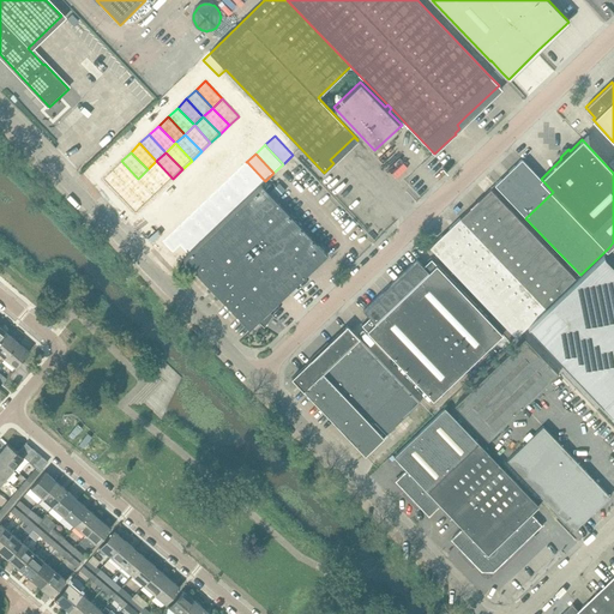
[(541,179),(522,160),(494,185),(525,218),(553,192),(541,179)]
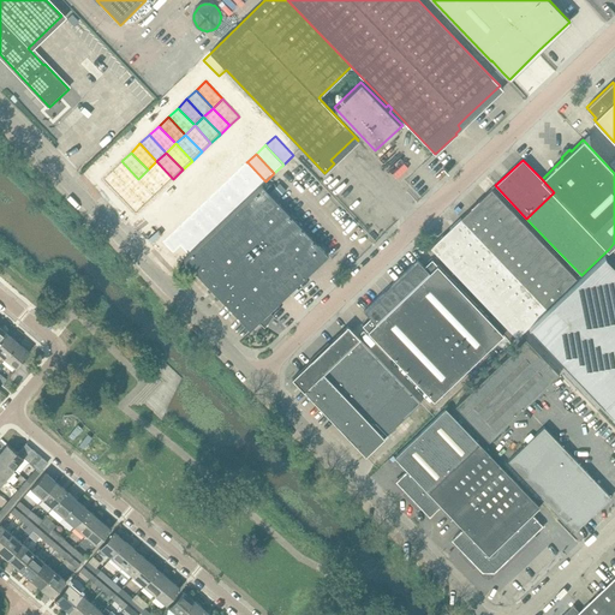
[(121,161),(112,171),(129,187),(138,179),(121,161)]
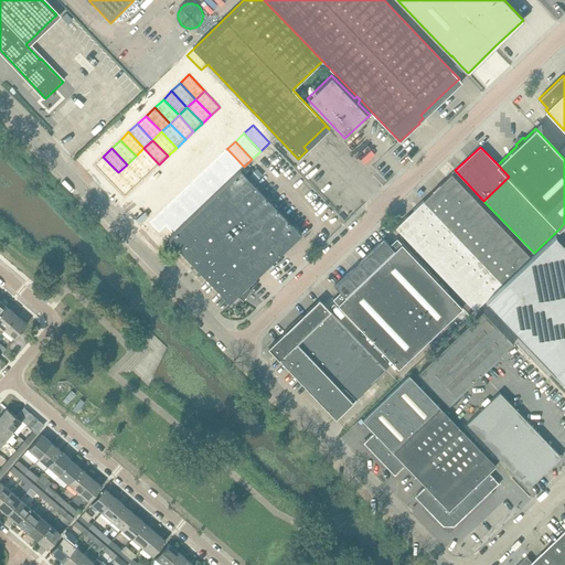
[(144,148),(136,156),(150,172),(151,172),(159,164),(144,148)]
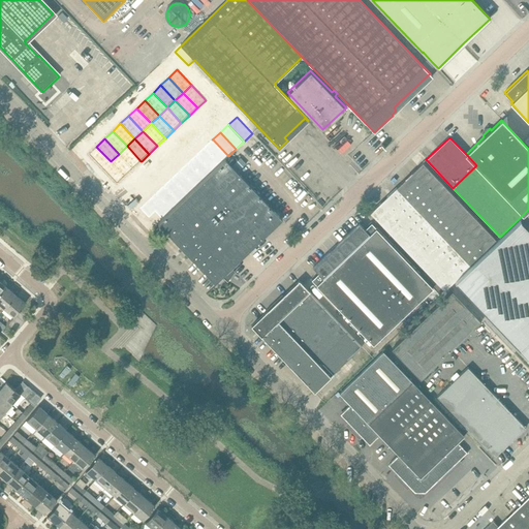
[(212,139),(205,148),(220,164),(228,156),(213,139),(212,139)]
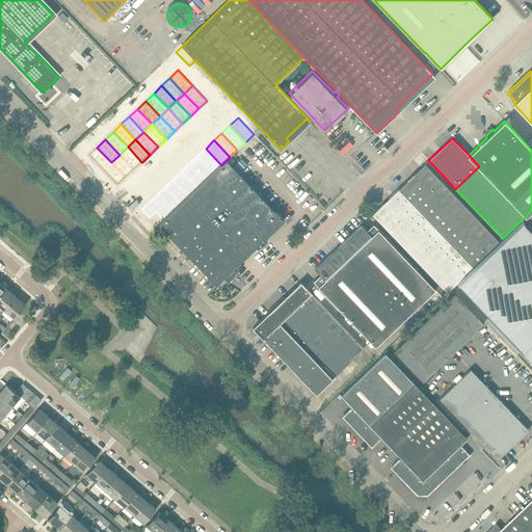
[(128,147),(120,155),(134,169),(134,170),(142,162),(141,162),(128,147)]
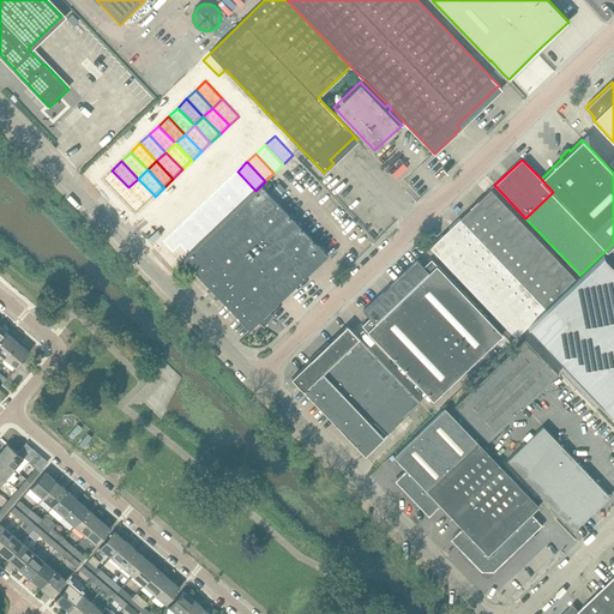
[(112,170),(102,179),(119,197),(128,187),(112,170)]
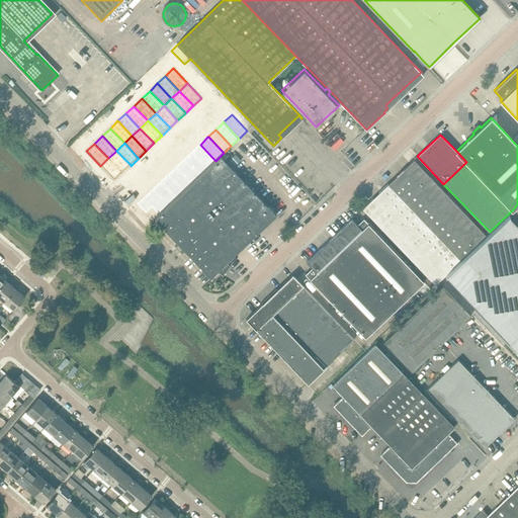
[(200,145),(192,152),(207,168),(216,161),(200,145)]
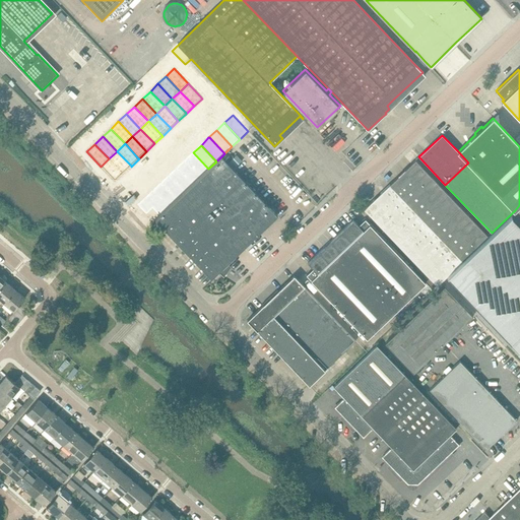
[(117,151),(109,158),(123,174),(131,167),(131,166),(117,151)]
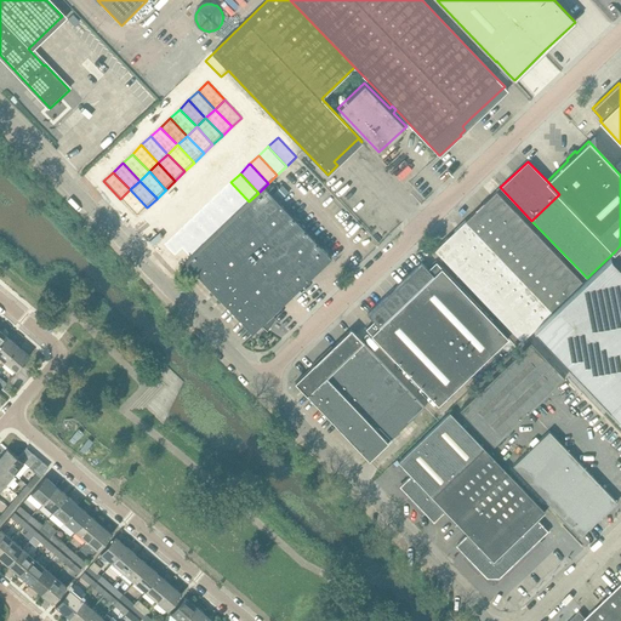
[(231,182),(221,191),(221,192),(239,211),(249,201),(231,182)]
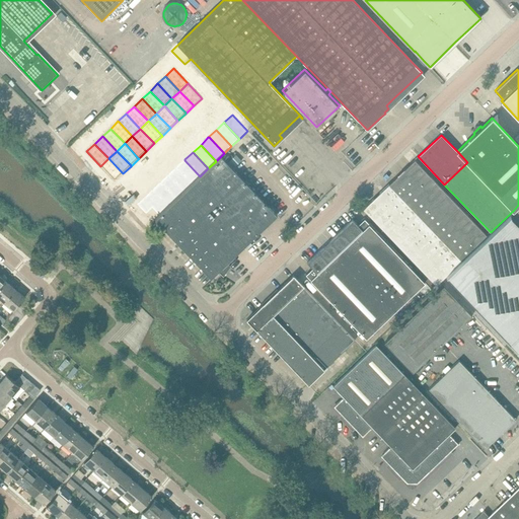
[(155,220),(156,221),(156,220),(179,244),(178,246),(183,251),(184,250),(204,270),(204,271),(211,279),(212,278),(211,277),(221,268),(223,271),(229,267),(226,264),(277,215),(221,156),(219,159),(215,162),(207,170),(199,177),(195,181),(191,186),(182,193),(175,201),(167,208),(155,220)]
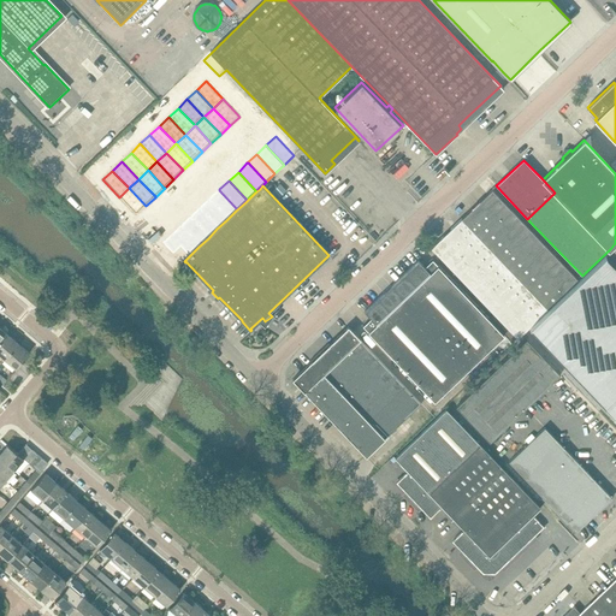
[(129,188),(119,197),(136,214),(137,213),(137,214),(146,206),(129,188)]
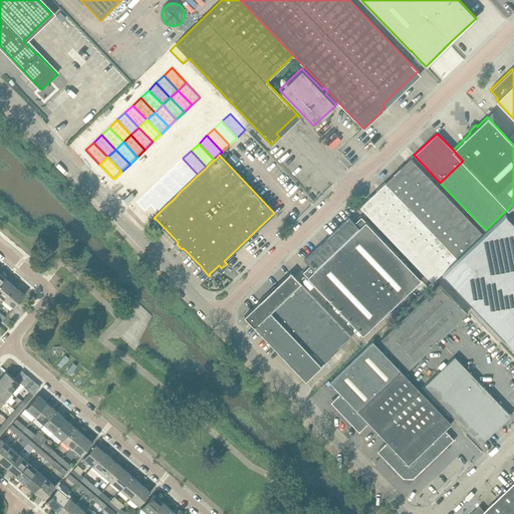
[(183,158),(175,166),(190,182),(198,175),(183,159),(183,158)]
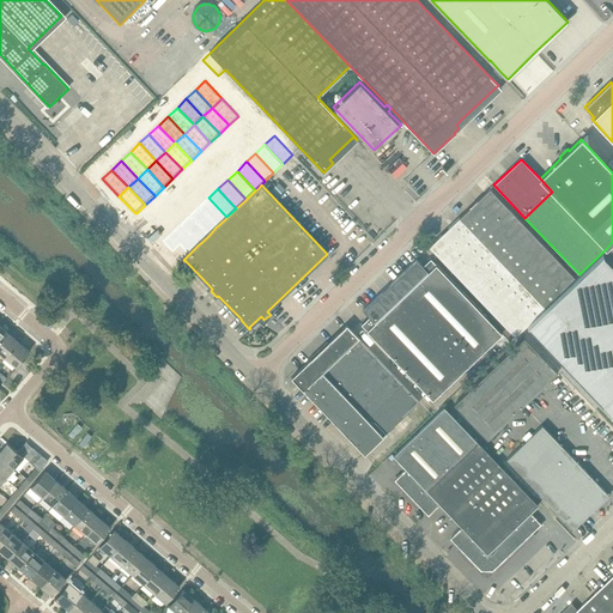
[(471,207),(459,218),(545,308),(552,301),(576,279),(490,189),(477,201),(480,204),(473,211),(471,207)]
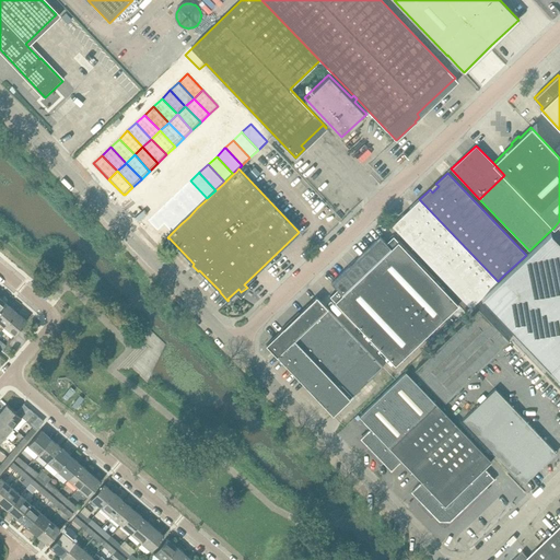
[(190,181),(182,188),(183,188),(199,206),(207,198),(190,181)]
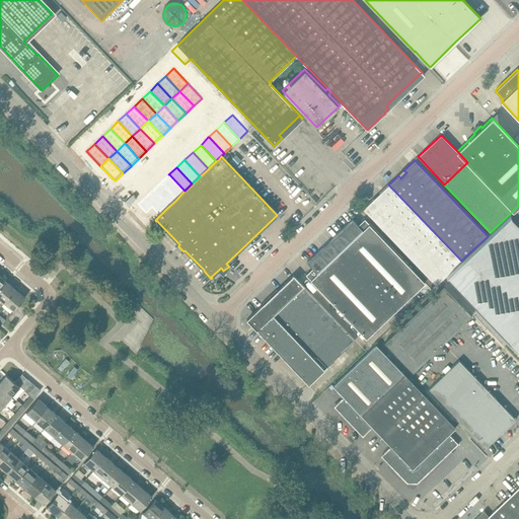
[(168,174),(161,182),(176,199),(184,191),(169,174),(168,174)]
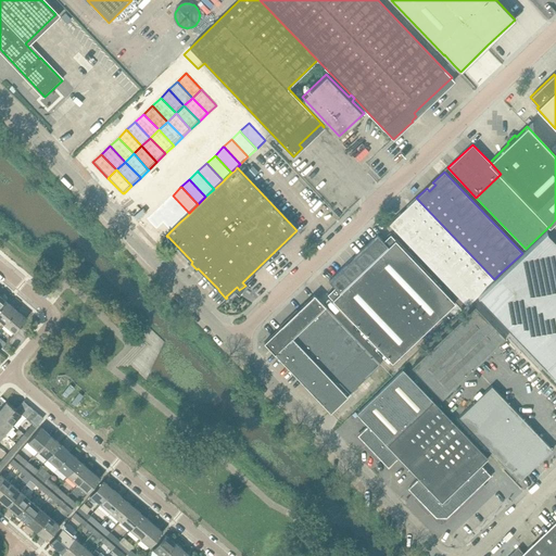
[(173,196),(164,203),(180,220),(189,213),(173,196)]
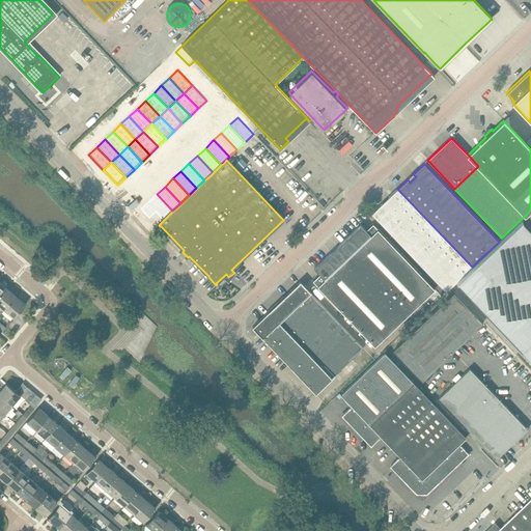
[(446,291),(451,286),(456,282),(472,267),(397,189),(388,198),(391,200),(385,205),(383,203),(371,214),(446,291)]
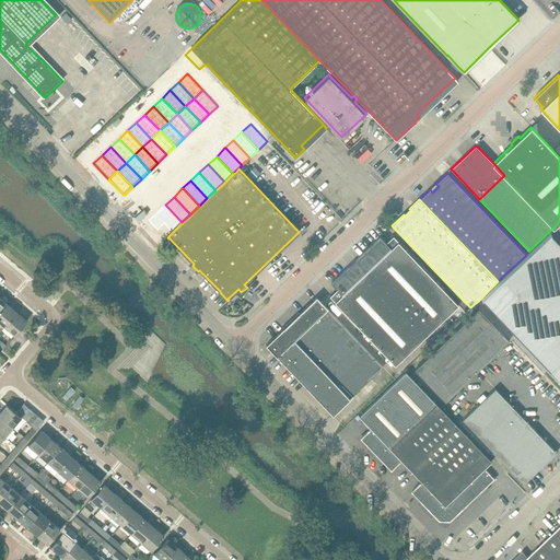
[(149,220),(148,221),(158,231),(164,224),(172,232),(182,222),(165,205),(149,220)]
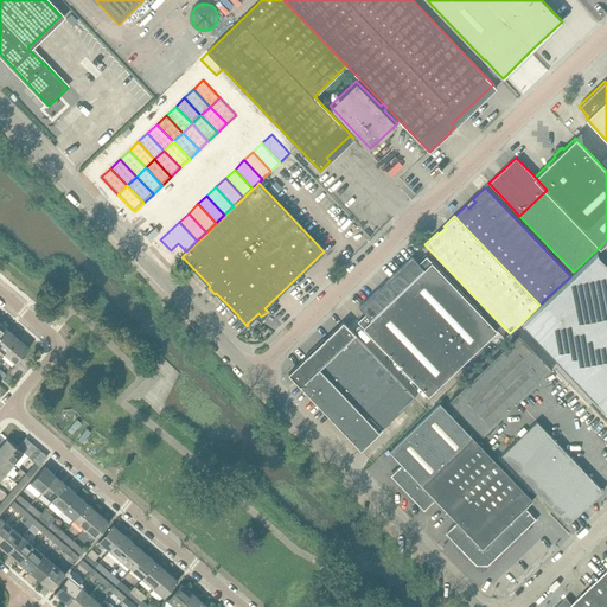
[(606,262),(596,251),(522,323),(595,400),(604,409),(604,410),(605,409),(606,411),(606,262)]
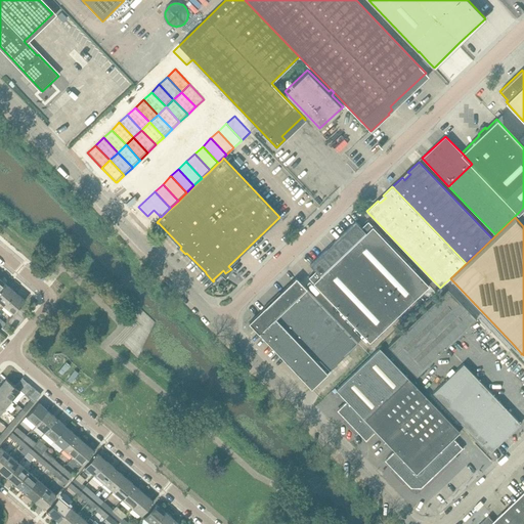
[(319,275),(313,281),(369,341),(429,285),(373,225),(365,232),(355,221),(310,265),(319,275)]
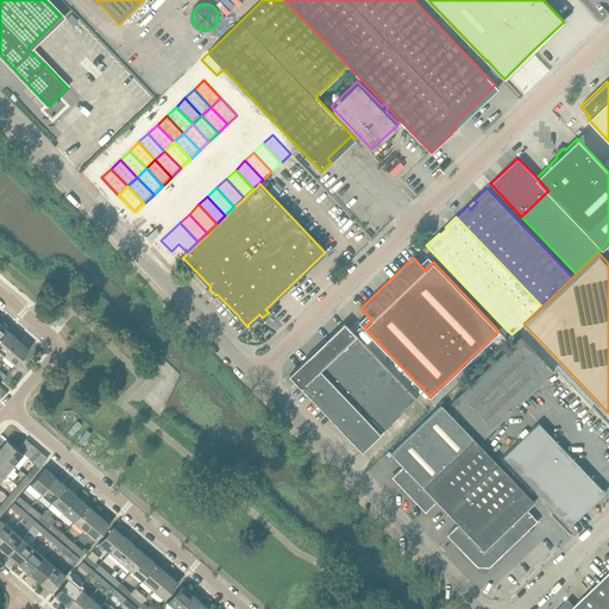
[(344,322),(289,375),(297,384),(301,388),(358,447),(362,451),(416,399),(413,395),(346,325),(344,322)]
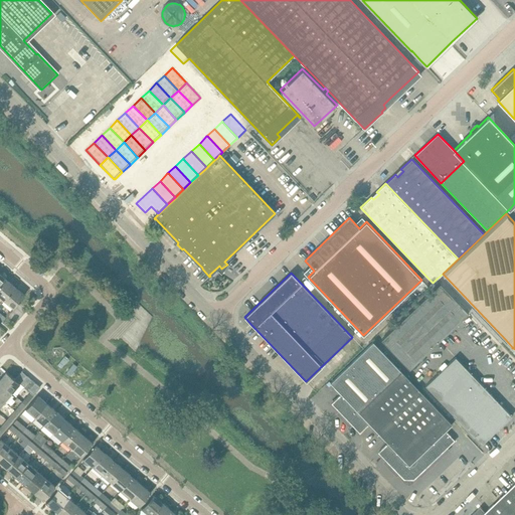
[(6,279),(0,285),(0,296),(4,300),(15,287),(6,279)]
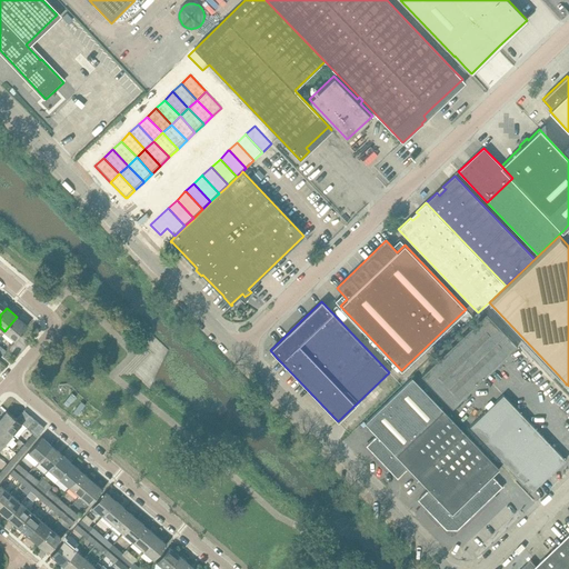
[(487,313),(421,375),(452,408),(518,346),(487,313)]
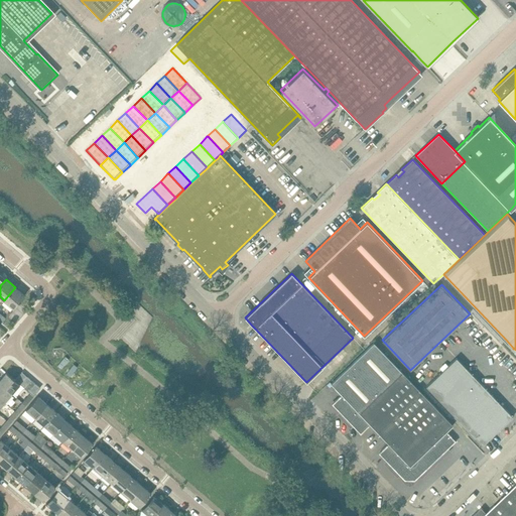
[(15,287),(4,300),(13,308),(24,295),(15,287)]
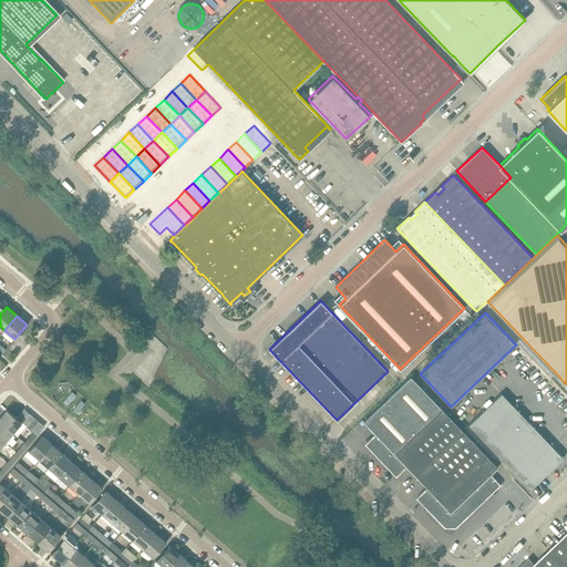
[(497,467),(496,467),(411,377),(363,421),(375,433),(368,441),(369,441),(367,443),(368,447),(374,454),(373,455),(385,468),(387,467),(393,473),(394,475),(398,475),(399,473),(400,474),(406,466),(428,487),(416,498),(425,507),(424,509),(436,522),(437,521),(444,527),(445,527),(447,531),(452,531),(455,528),(462,522),(464,523),(476,511),(475,509),(477,506),(480,508),(492,496),(491,494),(497,488),(496,487),(498,486),(498,484),(496,482),(497,482),(490,474),(497,467)]
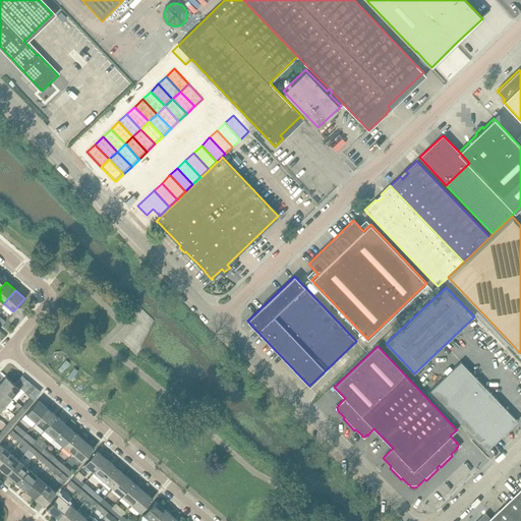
[(461,361),(446,375),(430,391),(487,450),(517,421),(461,361)]
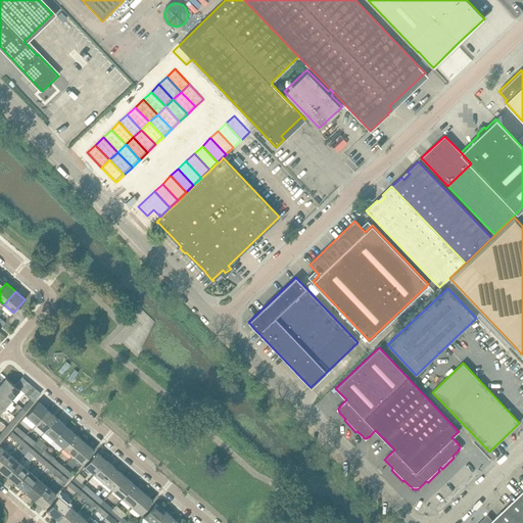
[(6,377),(0,384),(0,388),(12,399),(14,401),(15,402),(16,402),(25,393),(19,389),(15,385),(6,377)]
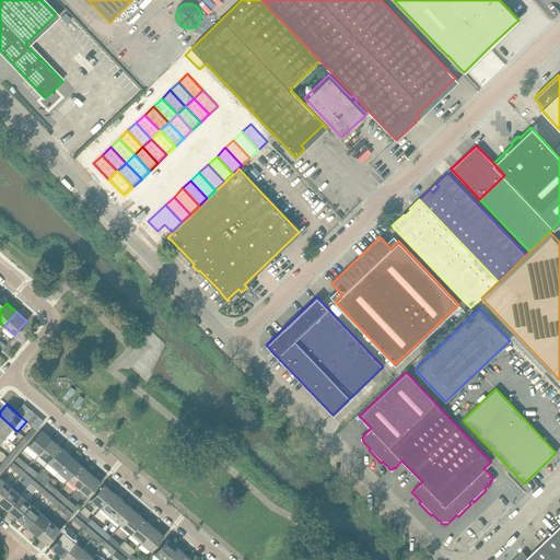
[(23,404),(16,412),(21,417),(28,408),(23,404)]
